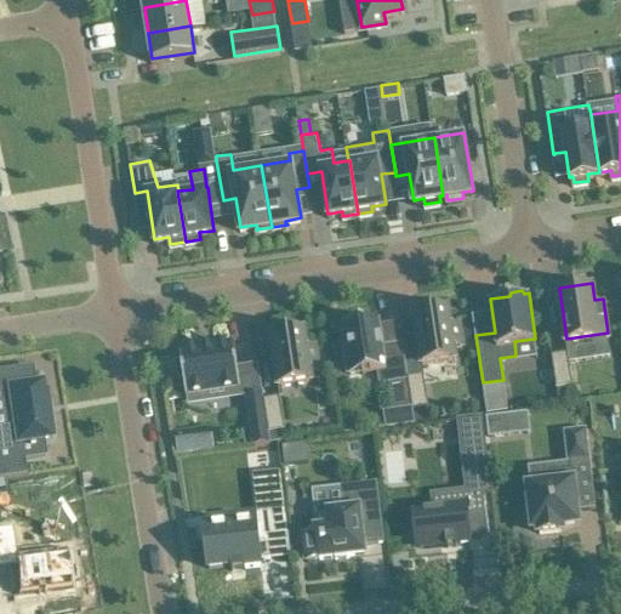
[(451,323),(449,305),(415,310),(422,360),(456,356),(454,344),(462,341),(460,320),(451,323)]
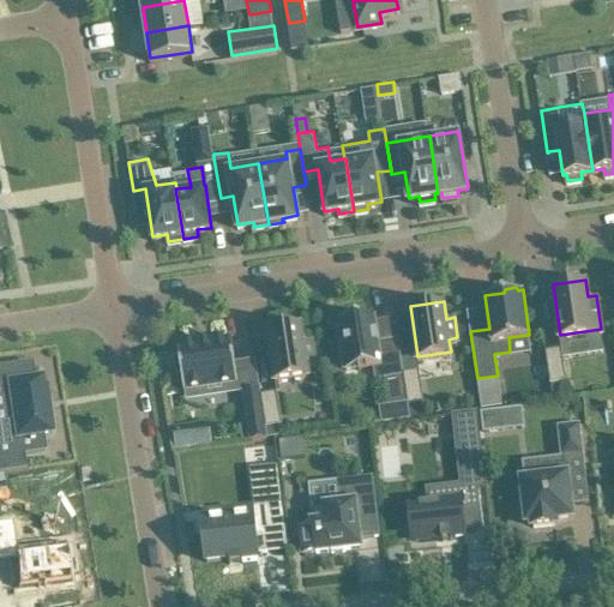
[(379,338),(375,317),(374,312),(338,318),(345,368),(373,365),(374,377),(384,374),(403,372),(397,335),(396,336),(379,338)]
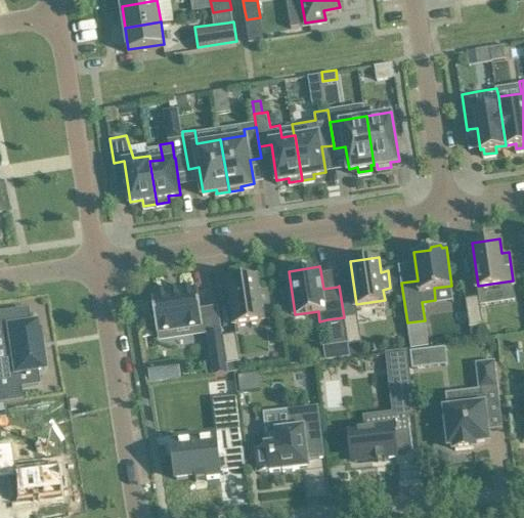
[(262,307),(269,306),(266,289),(259,290),(257,275),(228,279),(235,322),(263,318),(262,307)]
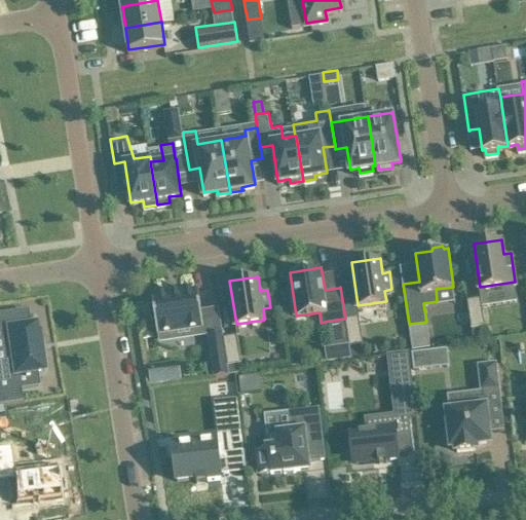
[(204,325),(198,286),(152,293),(153,297),(150,297),(152,316),(156,314),(158,331),(159,331),(176,329),(204,325)]
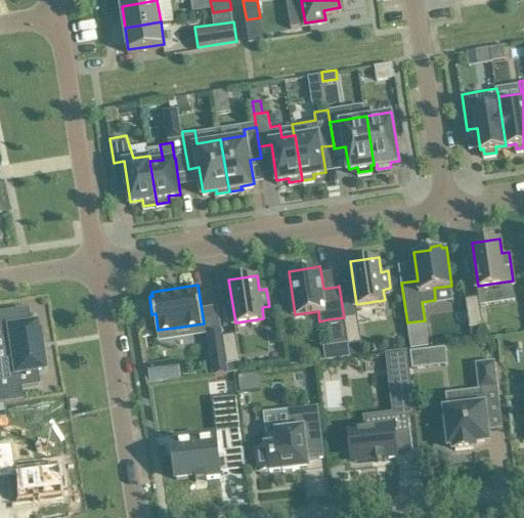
[(466,296),(470,324),(483,321),(479,294),(466,296)]
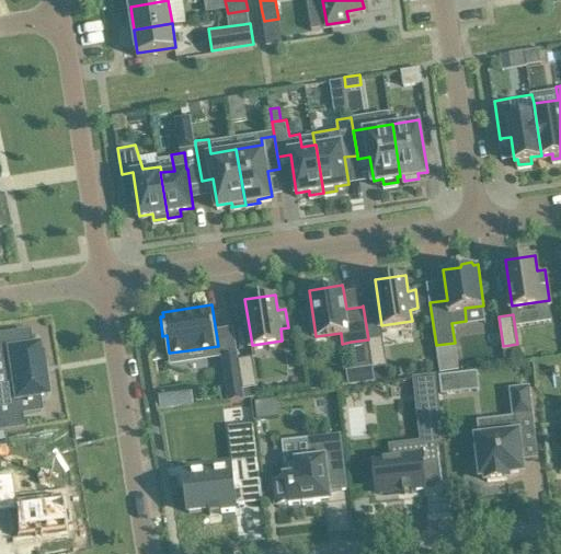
[(41,406),(38,391),(47,390),(39,339),(31,341),(29,326),(0,331),(0,357),(9,356),(13,381),(0,382),(0,426),(24,423),(24,422),(22,422),(20,410),(41,406)]
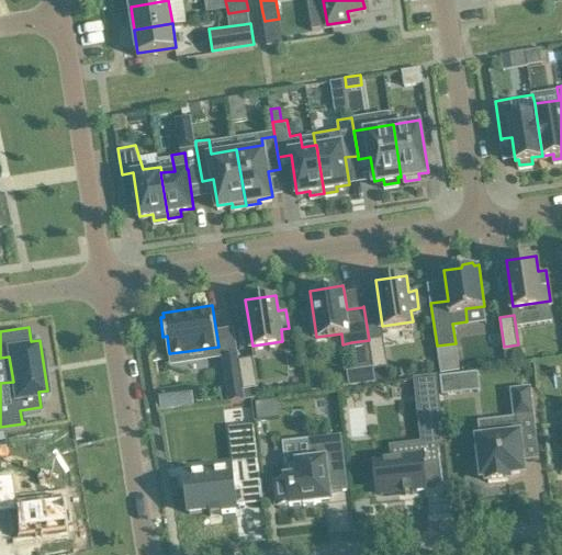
[(374,366),(388,364),(383,335),(370,337),(373,364),(374,366)]
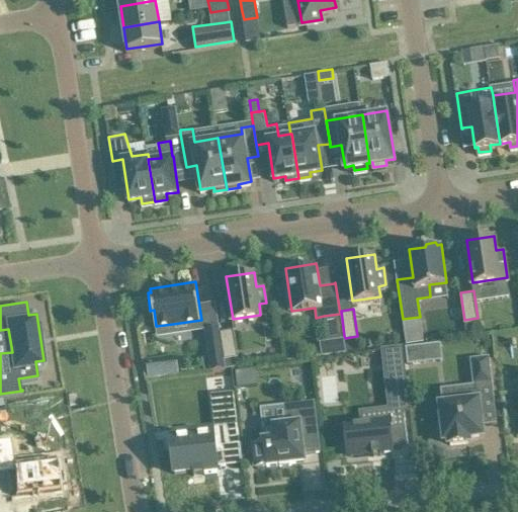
[(204,327),(208,355),(224,353),(220,329),(220,325),(204,327)]
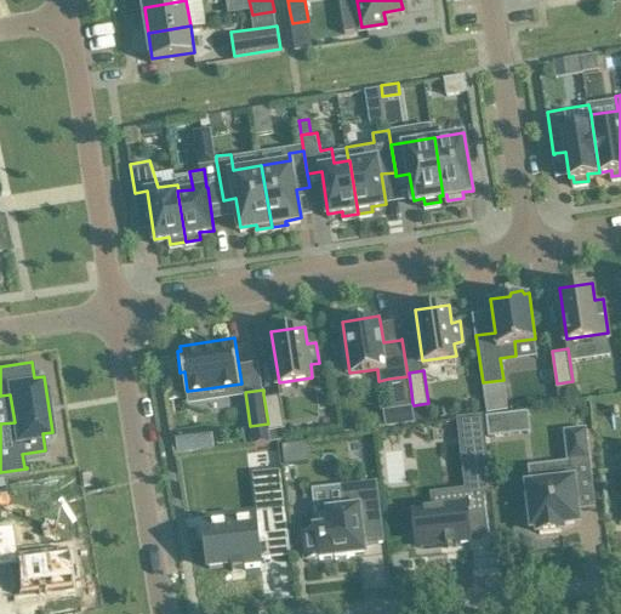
[(263,394),(268,424),(268,427),(285,426),(280,392),(263,394)]
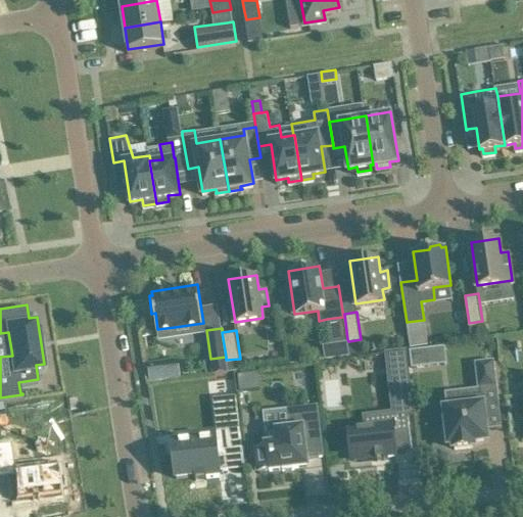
[(331,342),(323,343),(325,356),(349,351),(348,341),(347,339),(331,342)]
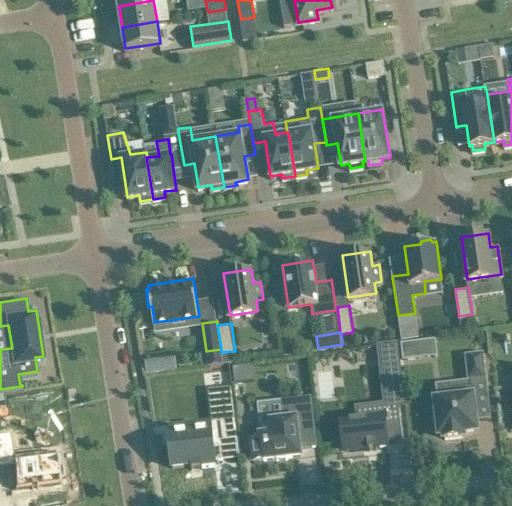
[(438,353),(436,337),(402,341),(403,356),(438,353)]
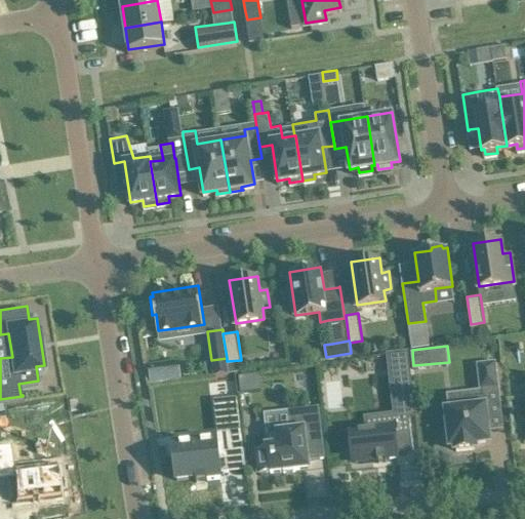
[(409,351),(388,353),(390,372),(411,370),(409,351)]
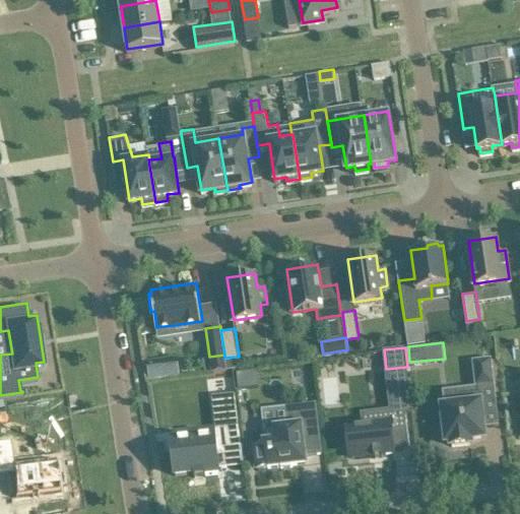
[(499,422),(492,355),(472,357),(475,384),(477,383),(477,388),(459,390),(460,402),(443,404),(445,421),(441,422),(442,435),(447,435),(447,438),(452,438),(452,443),(470,441),(469,436),(484,434),(483,424),(499,422)]
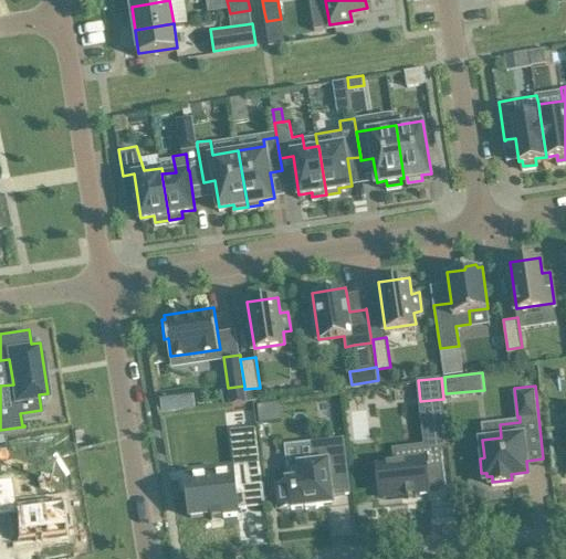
[(161,392),(163,407),(198,405),(197,391),(161,392)]
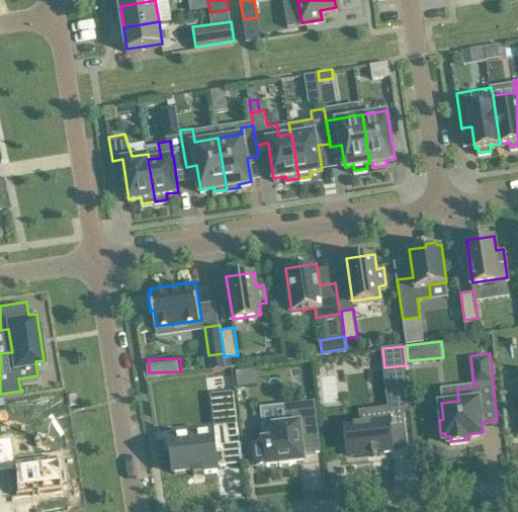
[(255,366),(236,368),(238,385),(257,382),(255,366)]
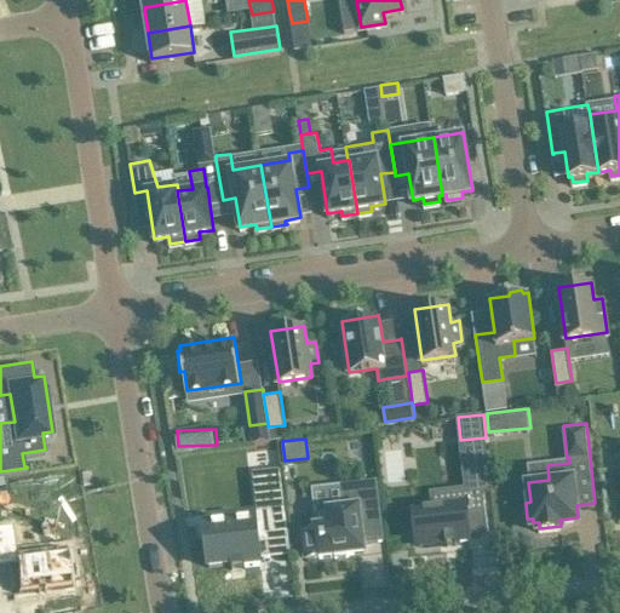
[(480,490),(483,488),(492,487),(488,463),(463,465),(465,485),(429,488),(431,504),(414,506),(418,542),(446,539),(446,542),(455,540),(455,538),(469,537),(468,532),(465,510),(486,508),(483,494),(481,494),(480,490)]
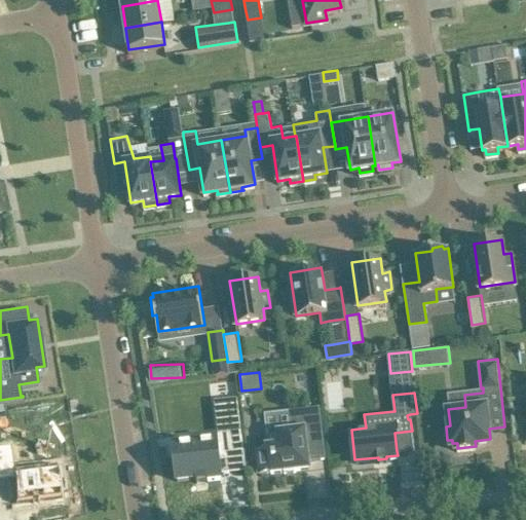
[(260,470),(271,469),(271,470),(284,469),(285,470),(296,468),(296,467),(308,466),(307,457),(324,455),(318,406),(290,410),(292,430),(279,431),(280,443),(268,445),(268,446),(257,447),(260,470)]
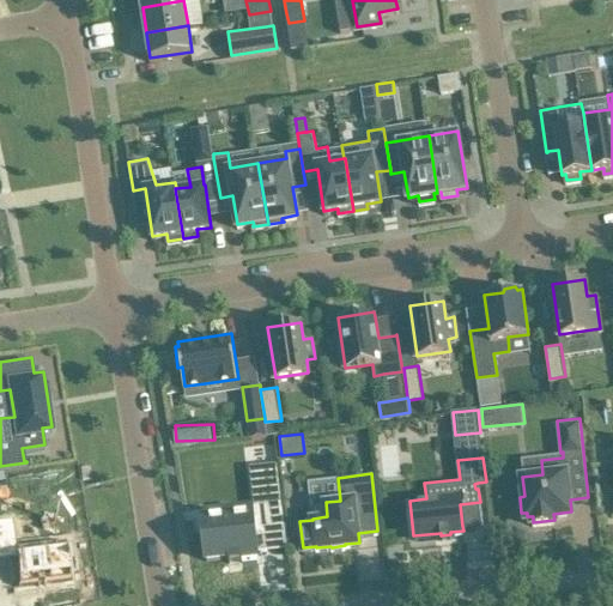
[(207,527),(204,527),(207,557),(228,555),(229,559),(230,558),(230,557),(241,556),(241,557),(242,557),(242,556),(258,555),(256,549),(254,527),(285,523),(281,498),(254,502),(247,502),(247,503),(228,505),(228,510),(205,513),(207,527)]
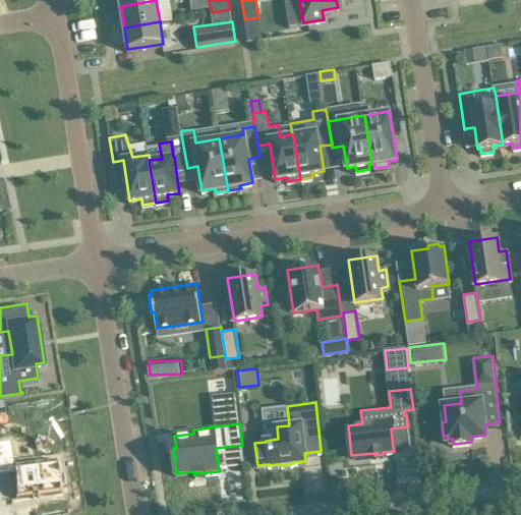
[(10,439),(0,439),(0,472),(12,471),(14,491),(15,495),(31,494),(32,496),(33,496),(33,493),(37,493),(37,496),(38,496),(38,493),(60,490),(59,482),(58,473),(58,474),(56,458),(35,460),(13,462),(11,446),(10,439)]
